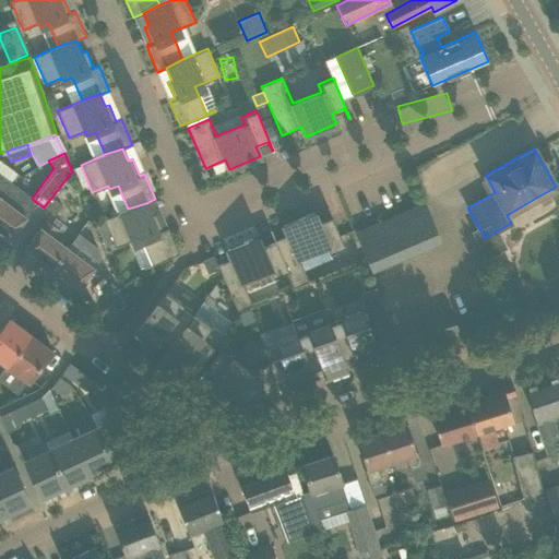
[(0,194),(10,182),(0,174),(0,194)]
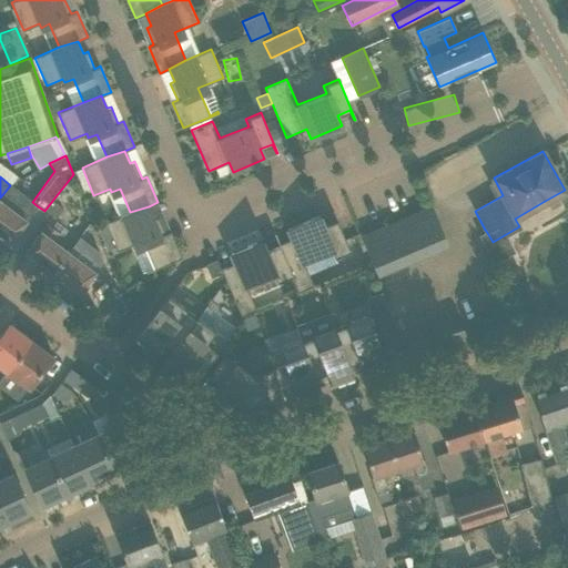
[(38,206),(10,185),(0,198),(0,233),(10,241),(23,223),(32,213),(38,206)]
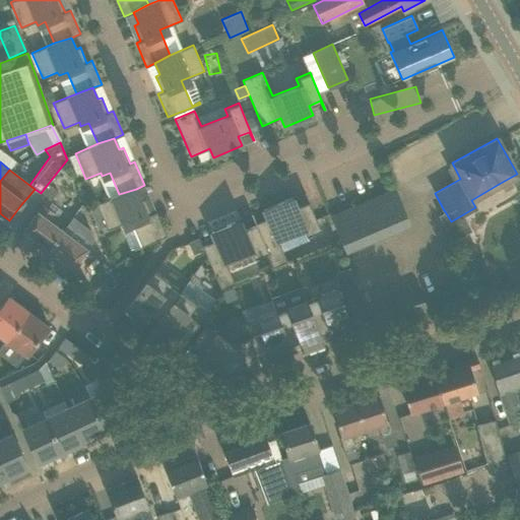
[(48,184),(41,193),(50,199),(57,191),(48,184)]
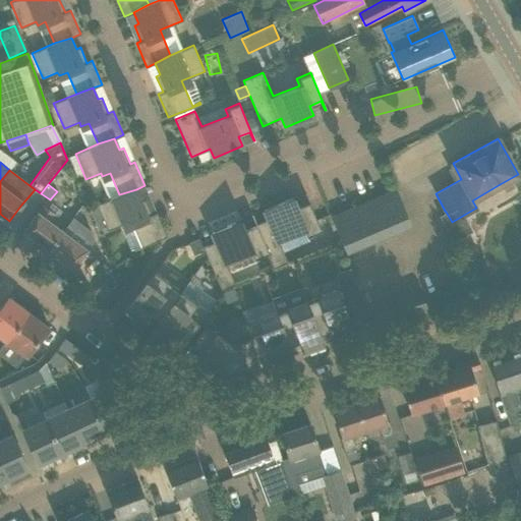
[(133,249),(166,236),(167,236),(157,212),(152,214),(145,198),(140,200),(136,189),(119,194),(97,205),(108,230),(130,220),(140,245),(133,248),(133,249)]
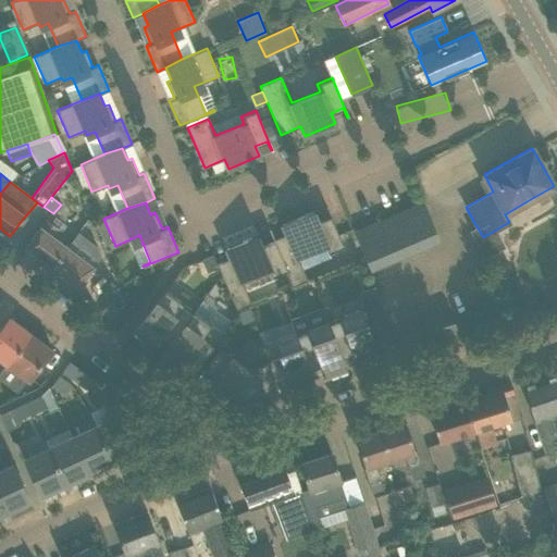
[(356,232),(364,252),(371,269),(422,247),(422,246),(437,239),(422,203),(356,232)]
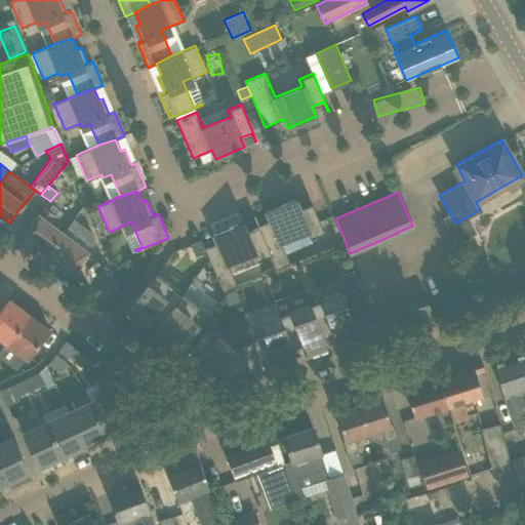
[(270,220),(258,226),(257,226),(270,254),(276,270),(289,264),(280,242),(307,231),(309,238),(323,232),(308,194),(306,194),(310,204),(298,208),(294,199),(266,211),(270,220)]
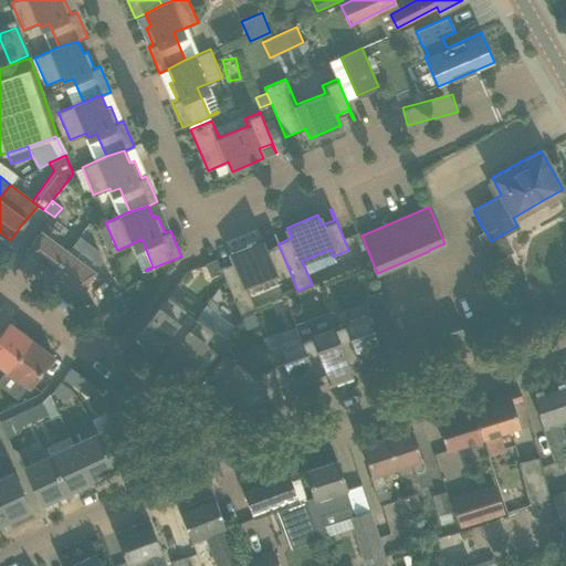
[(52,271),(69,249),(55,239),(60,232),(46,222),(38,233),(24,251),(52,271)]
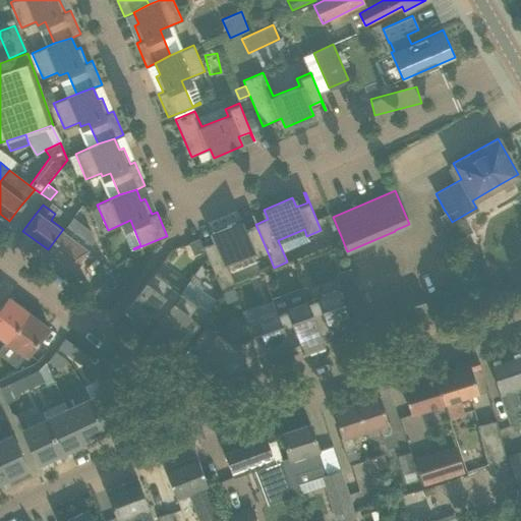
[(63,229),(48,249),(72,269),(84,252),(93,242),(95,240),(91,229),(72,217),(63,229)]
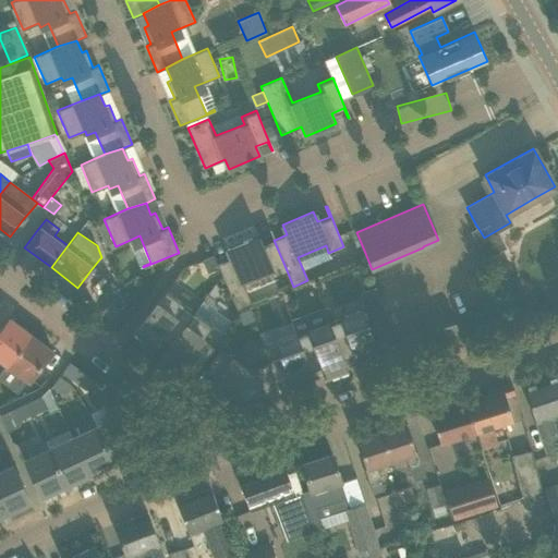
[(274,240),(274,241),(262,245),(257,235),(227,249),(230,258),(217,265),(218,268),(226,284),(237,311),(252,304),(242,281),(269,269),(273,277),(287,270),(274,240)]
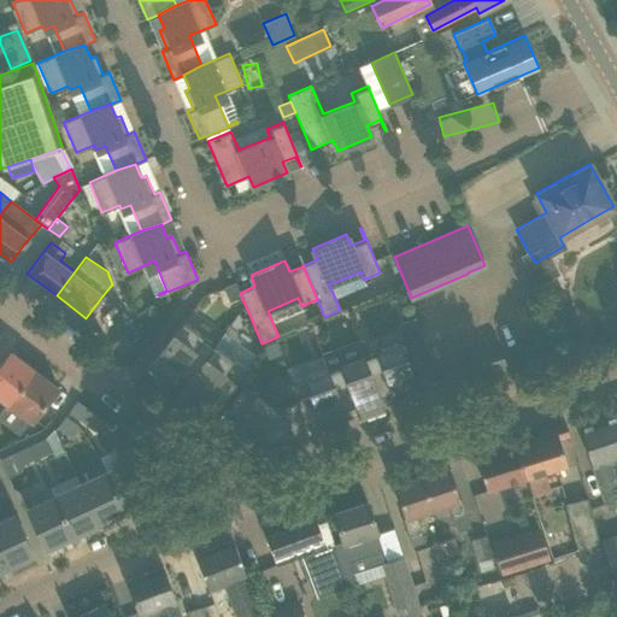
[(394,271),(376,278),(382,292),(400,285),(394,271)]
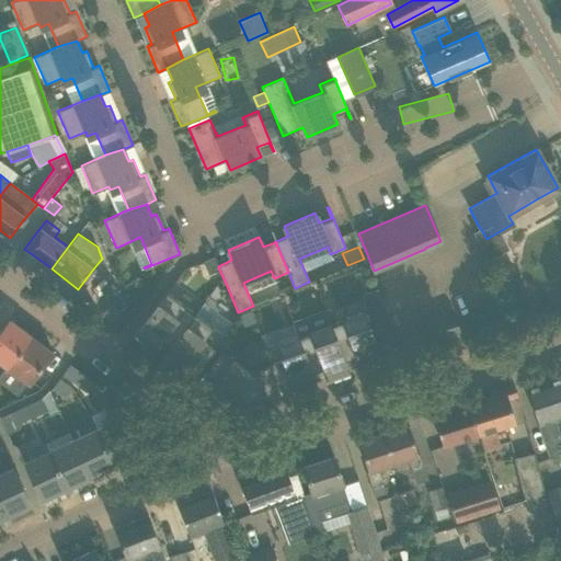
[(214,256),(202,261),(208,274),(219,270),(218,266),(214,256)]
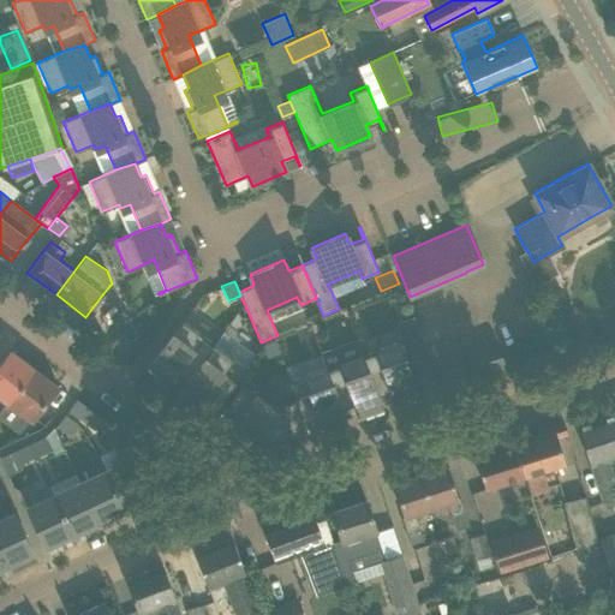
[(177,392),(214,344),(183,320),(145,369),(161,380),(167,370),(184,382),(177,392)]
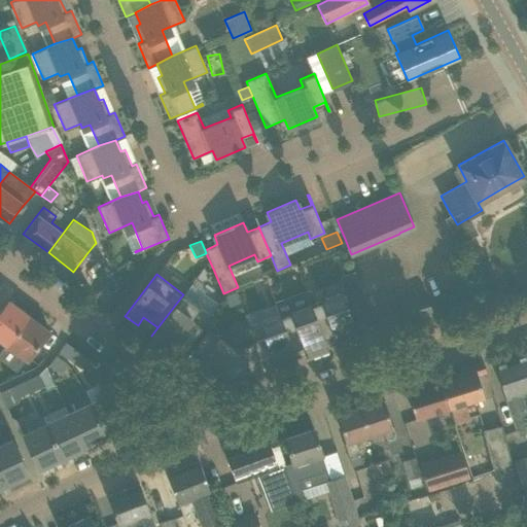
[(103,285),(94,296),(104,305),(113,292),(103,285)]
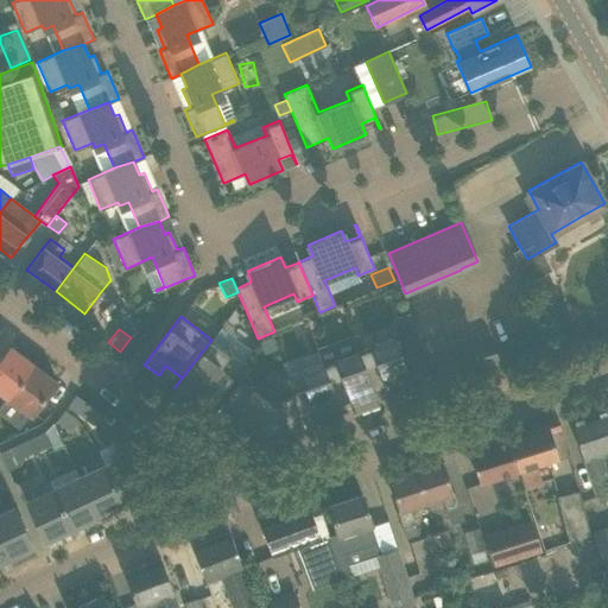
[(394,337),(358,350),(374,397),(393,390),(397,400),(415,394),(409,380),(434,372),(416,330),(394,337)]
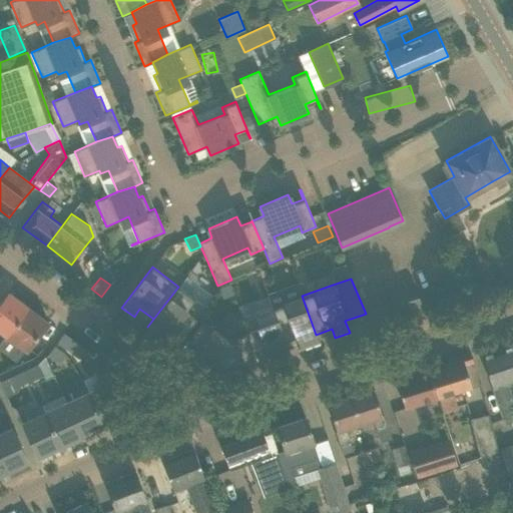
[(204,307),(178,287),(147,327),(159,336),(165,328),(179,338),(176,342),(177,343),(204,307)]
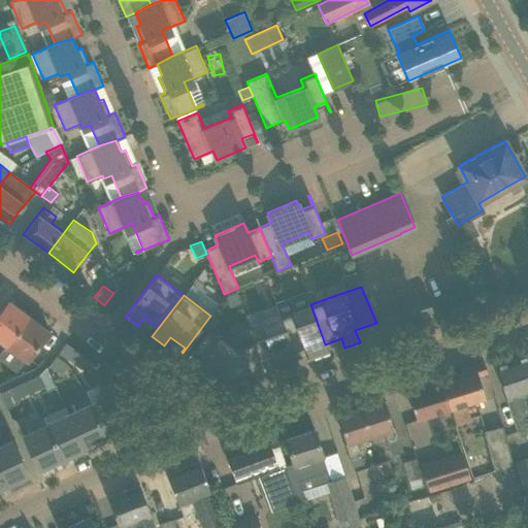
[(0,340),(6,345),(29,316),(8,300),(0,311),(0,340)]
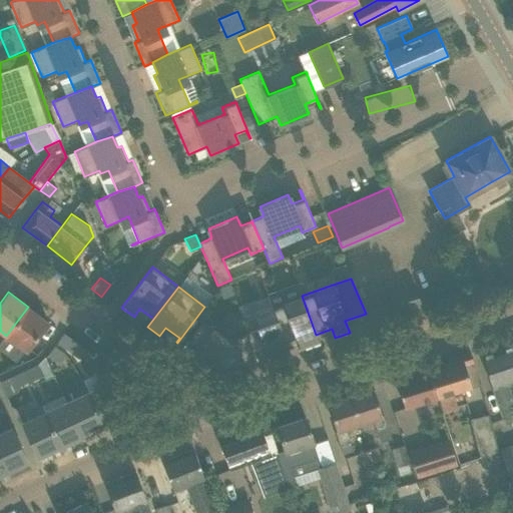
[(316,335),(302,296),(272,307),(289,354),(286,345),(302,339),(305,349),(319,344),(316,335)]
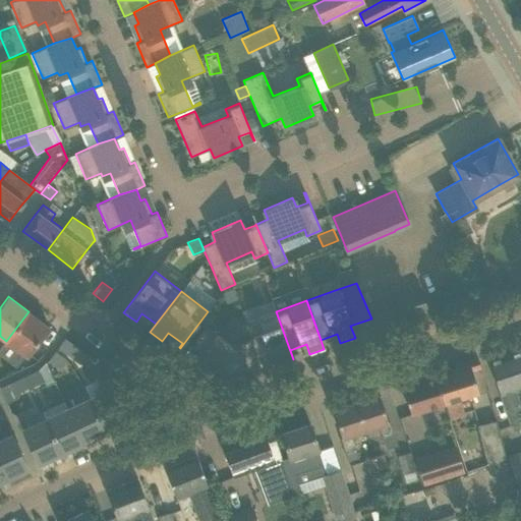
[(29,311),(6,341),(25,356),(48,326),(29,311)]
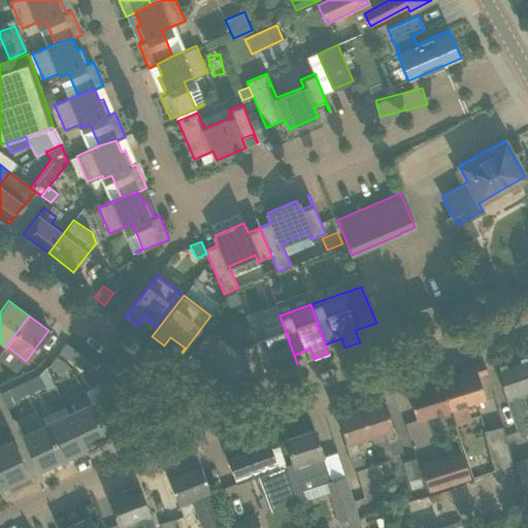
[(279,316),(249,327),(264,370),(263,366),(279,360),(283,369),(297,364),(279,316)]
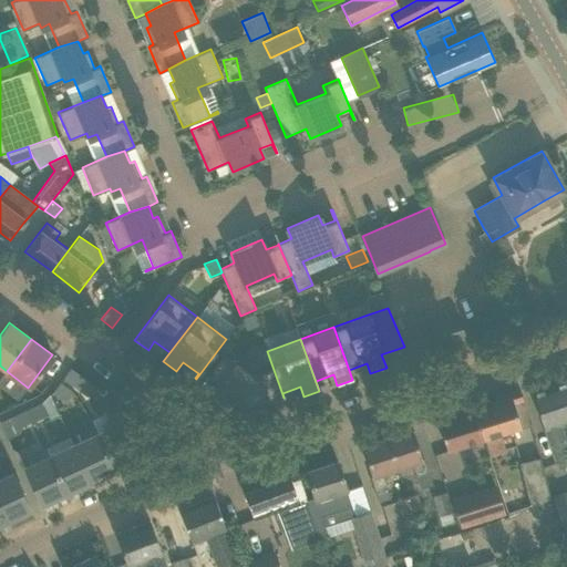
[(284,398),(267,351),(266,351),(272,370),(253,377),(223,354),(202,383),(203,383),(205,380),(220,391),(214,400),(227,410),(230,405),(236,410),(267,399),(268,403),(270,403),(268,399),(281,393),(282,399),(284,398)]
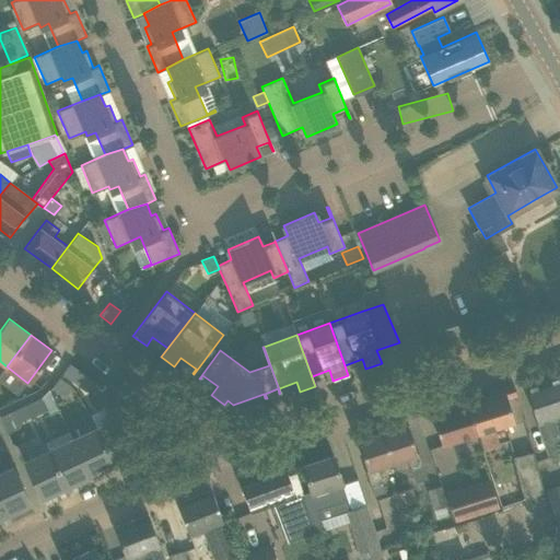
[(76,383),(82,374),(82,373),(69,363),(62,373),(76,383)]
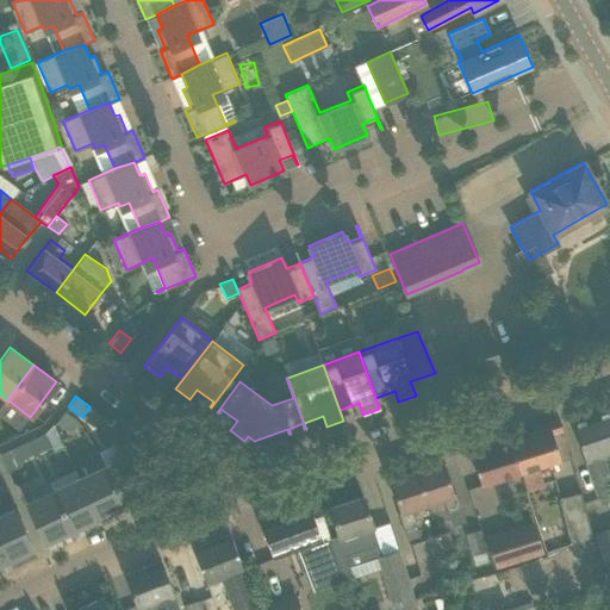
[(609,475),(603,455),(609,453),(609,408),(572,422),(597,497),(609,492),(609,475)]
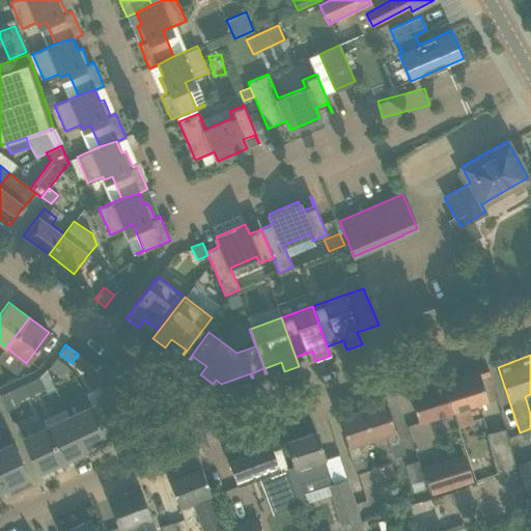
[(68,367),(56,358),(50,367),(61,376),(68,367)]
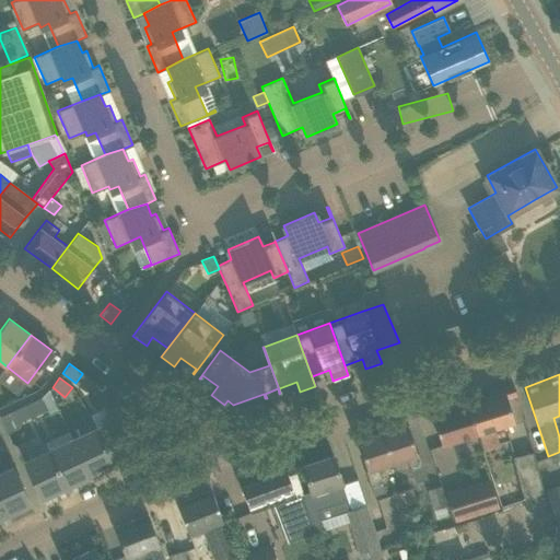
[(503,393),(468,404),(477,433),(513,421),(503,393)]
